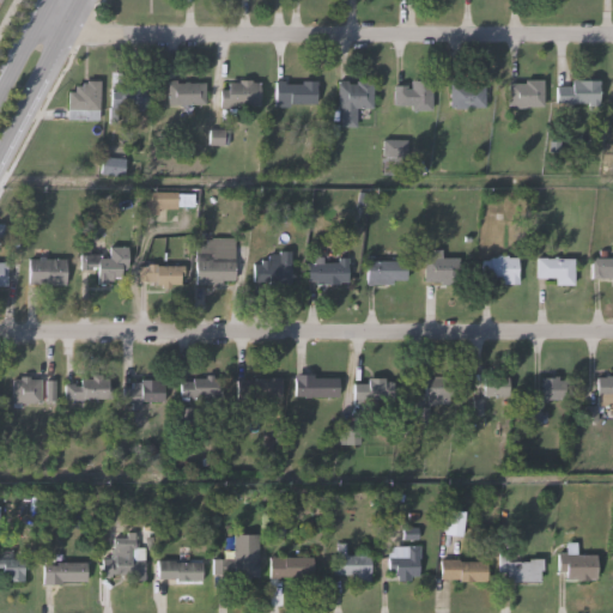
[(149,109),(132,108),(132,113),(123,113),(123,122),(109,122),(110,71),(123,72),(123,78),(150,79),(149,109)]
